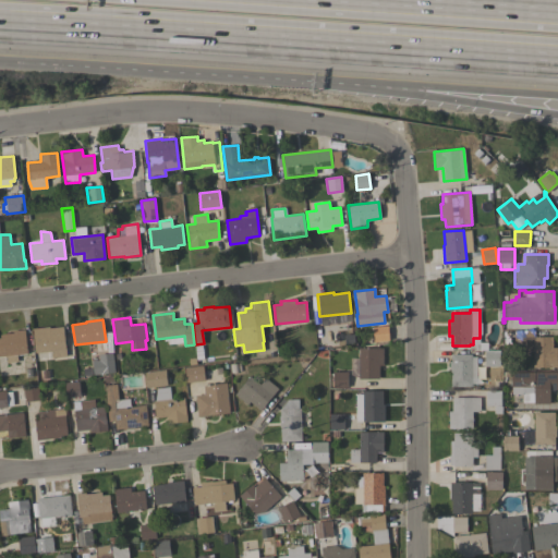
[(67,356),(52,358),(51,351),(35,353),(33,328),(49,326),(49,328),(63,326),(67,356)]
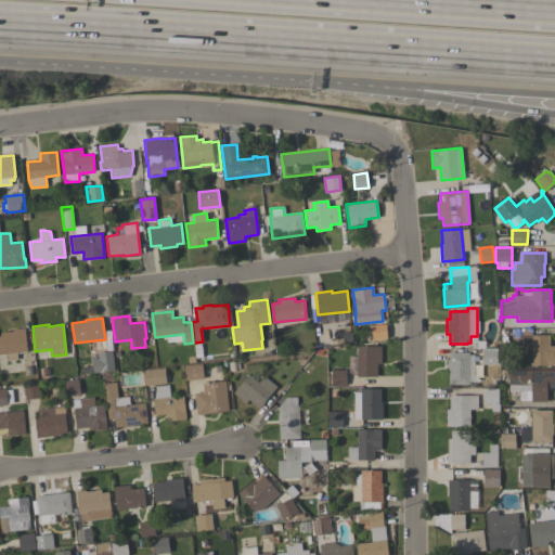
[(385,324),(387,338),(372,340),(371,325),(385,324)]
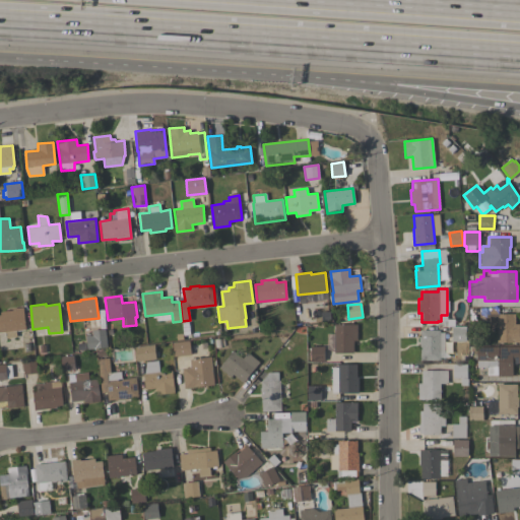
[(25,330),(14,331),(15,338),(7,339),(6,332),(0,332),(0,312),(12,310),(12,308),(23,307),(25,330)]
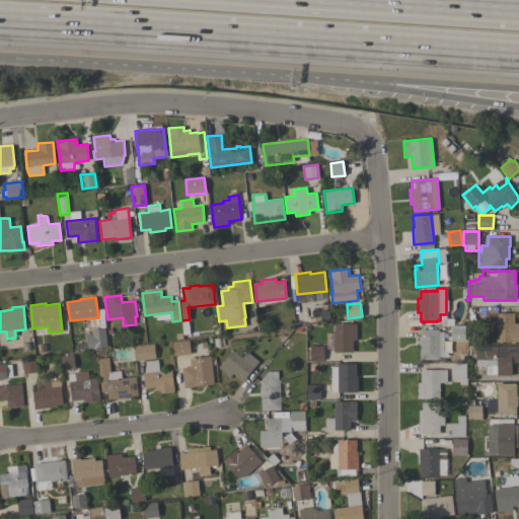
[(496,342),(496,329),(480,329),(480,314),(479,314),(479,307),(497,307),(497,312),(514,312),(514,323),(518,323),(518,342),(496,342)]
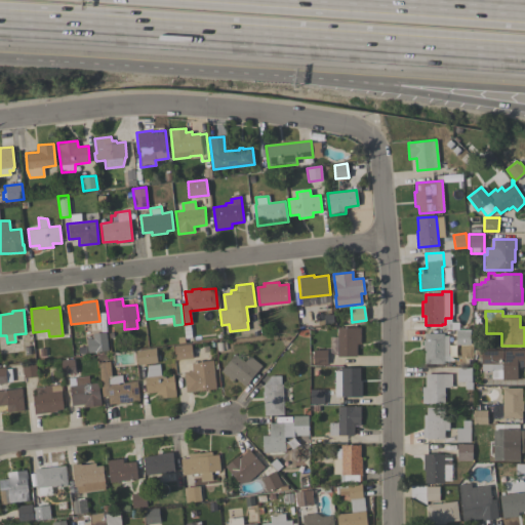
[(192,342),(186,344),(185,342),(178,344),(177,337),(185,336),(184,325),(190,325),(192,342)]
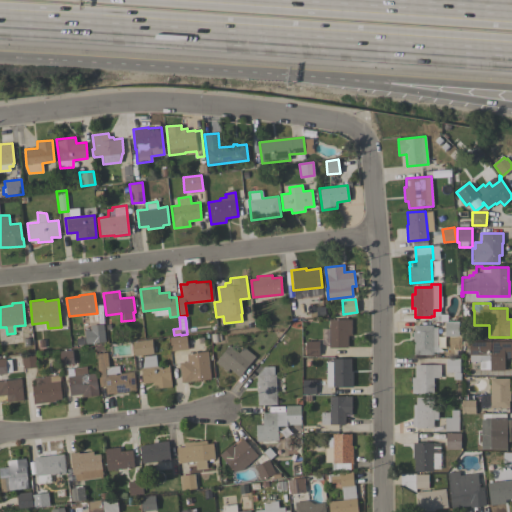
[(351,319),(351,335),(348,335),(348,347),(329,347),(329,319),(351,319)]
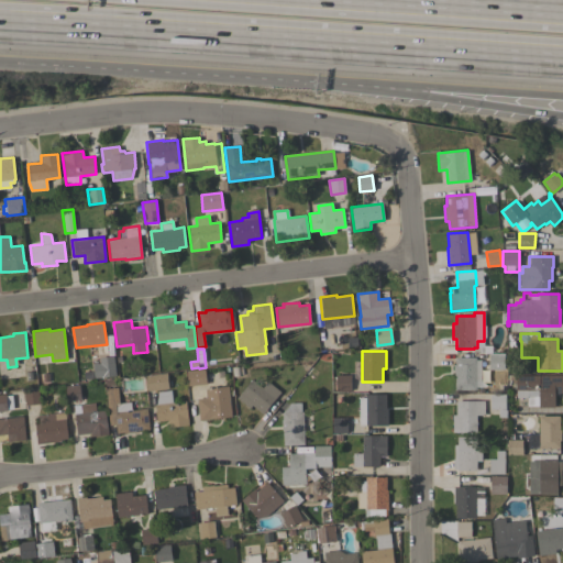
[(504,353),(504,370),(488,370),(488,353),(504,353)]
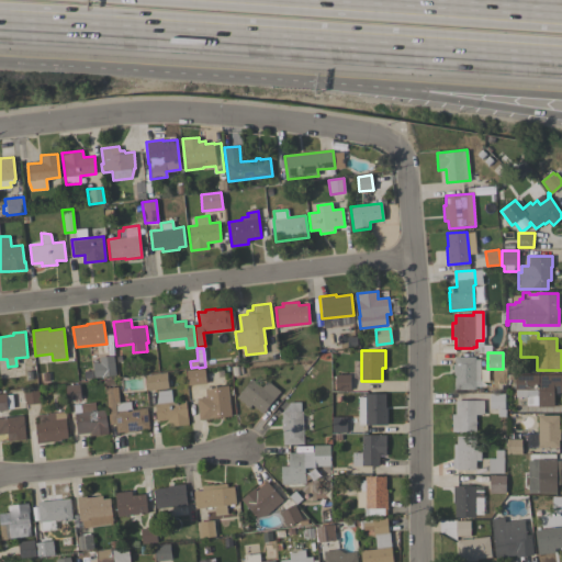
[(115,374),(94,377),(92,363),(100,362),(99,357),(113,356),(115,374)]
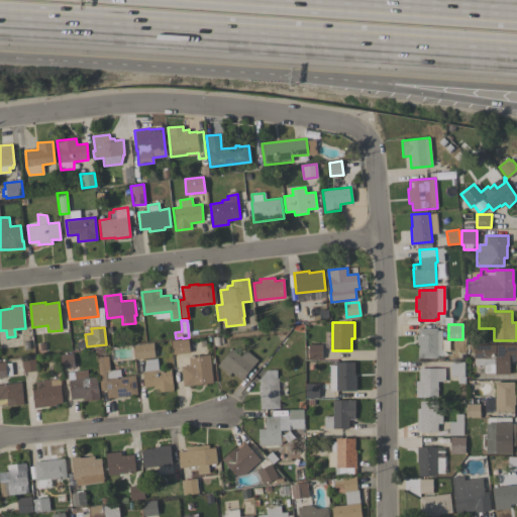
[(441,357),(416,357),(417,334),(418,334),(418,328),(437,328),(437,330),(441,330),(441,357)]
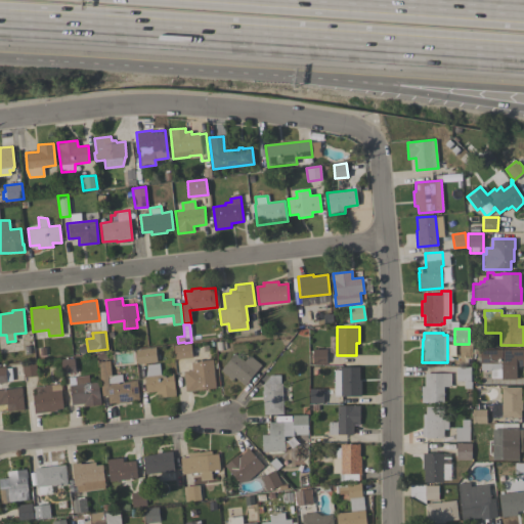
[(175,359),(173,345),(190,343),(192,357),(175,359)]
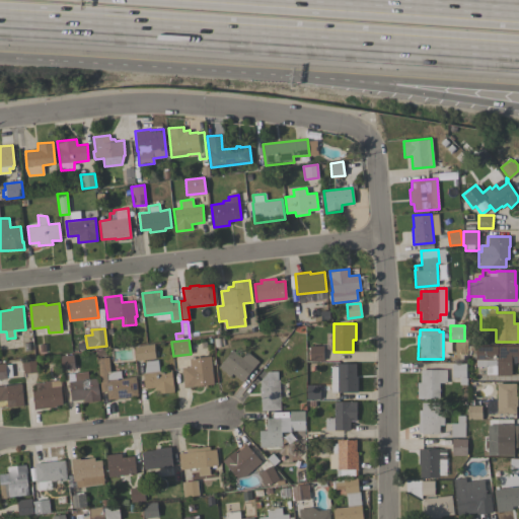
[(153,344),(155,358),(136,361),(134,346),(153,344)]
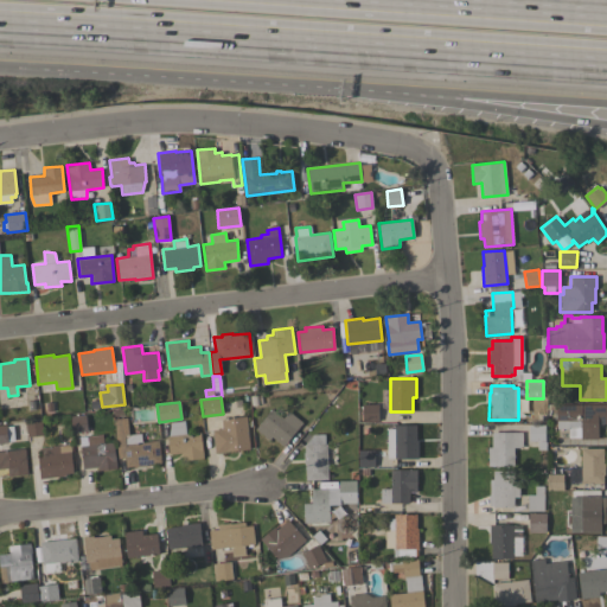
[(362,421),(362,422),(357,422),(357,414),(362,414),(362,404),(378,404),(378,421),(362,421)]
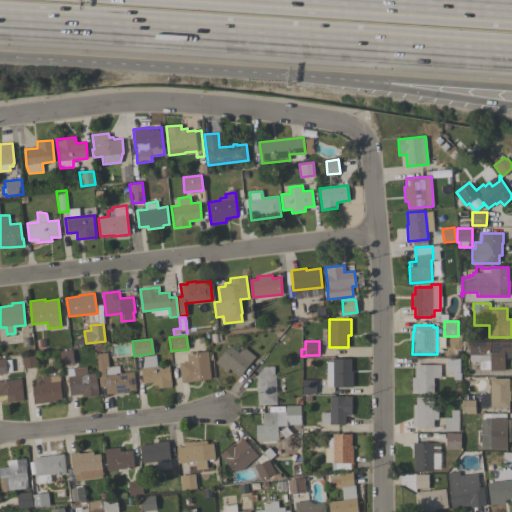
[(511,341),(511,357),(504,357),(504,370),(490,370),(490,369),(479,369),(479,362),(469,362),(469,341),(511,341)]
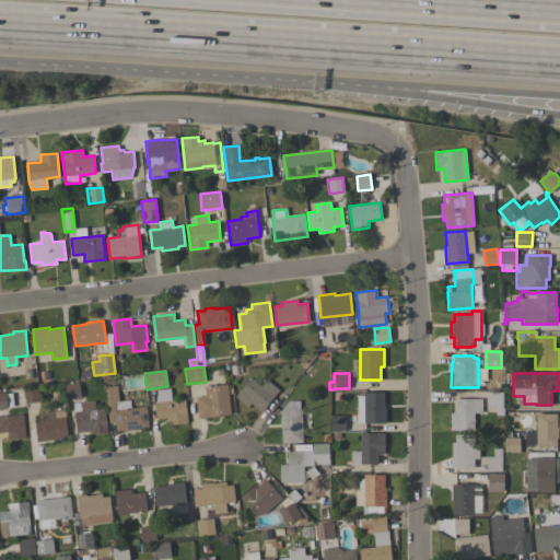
[(261,411),(251,404),(248,406),(235,396),(251,377),(260,385),(265,378),(279,389),(261,411)]
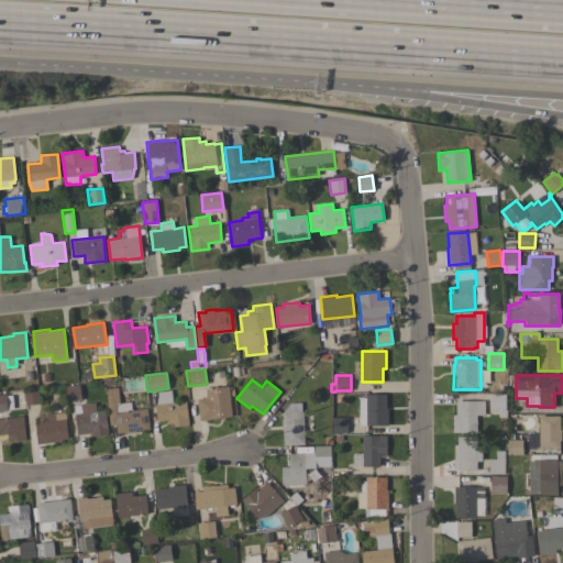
[(79,385),(81,400),(67,401),(65,386),(79,385)]
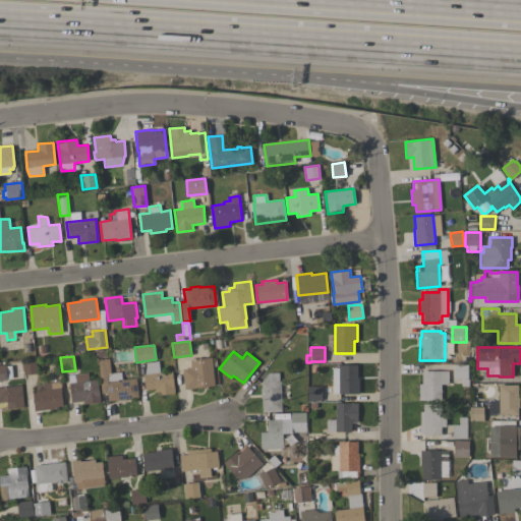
[(215,385),(184,389),(182,369),(191,367),(190,360),(211,357),(215,385)]
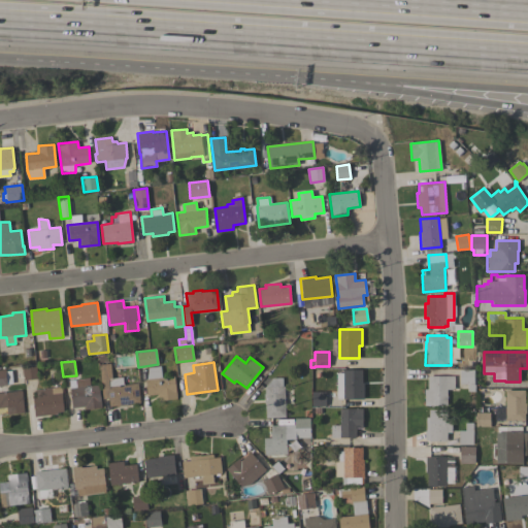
[(99,364),(110,363),(112,377),(123,376),(124,385),(137,383),(140,402),(127,404),(127,405),(117,406),(117,405),(109,406),(108,398),(103,398),(99,364)]
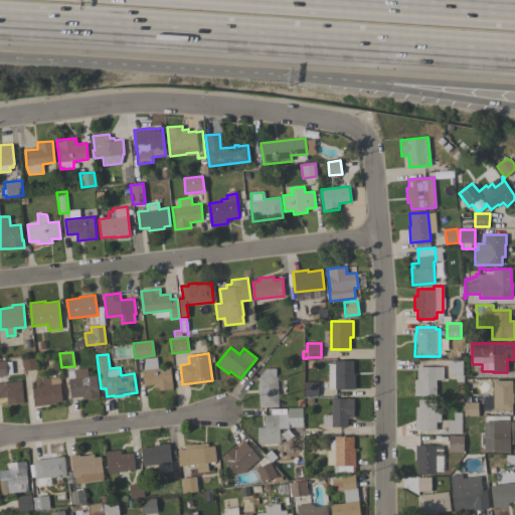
[(36,369),(23,371),(21,357),(35,355),(36,369)]
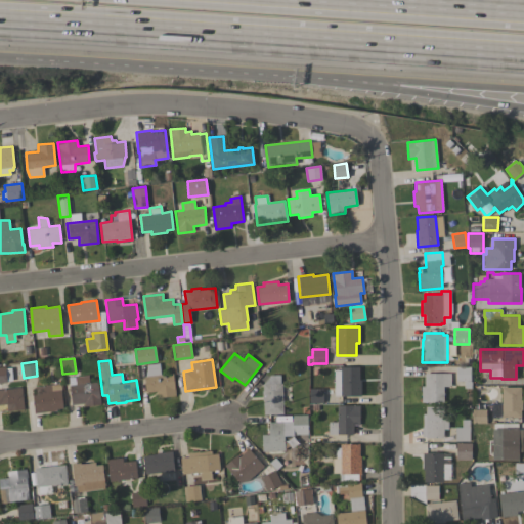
[(175,396),(157,398),(156,391),(146,392),(146,391),(139,392),(138,379),(144,378),(144,377),(145,377),(146,364),(159,363),(161,375),(173,373),(175,396)]
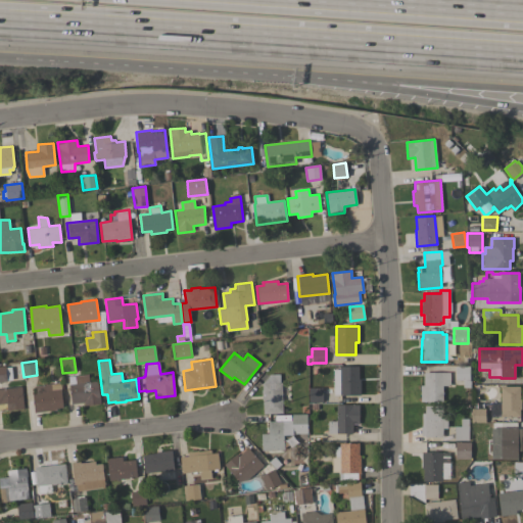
[(0,366),(5,366),(5,367),(11,367),(12,379),(7,380),(7,381),(3,382),(0,383),(0,366)]
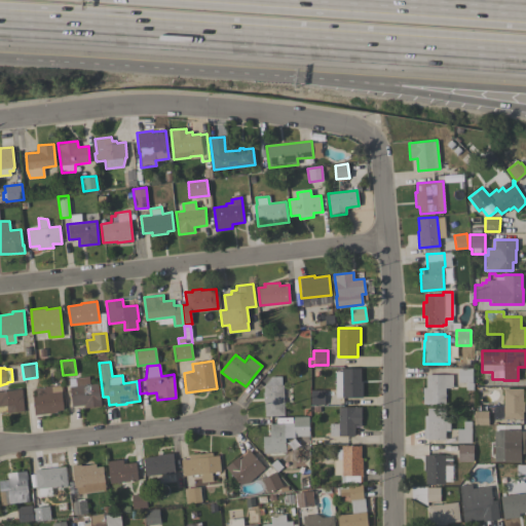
[(362,398),(341,398),(341,397),(335,397),(335,372),(341,372),(341,368),(361,368),(361,381),(362,381),(362,398)]
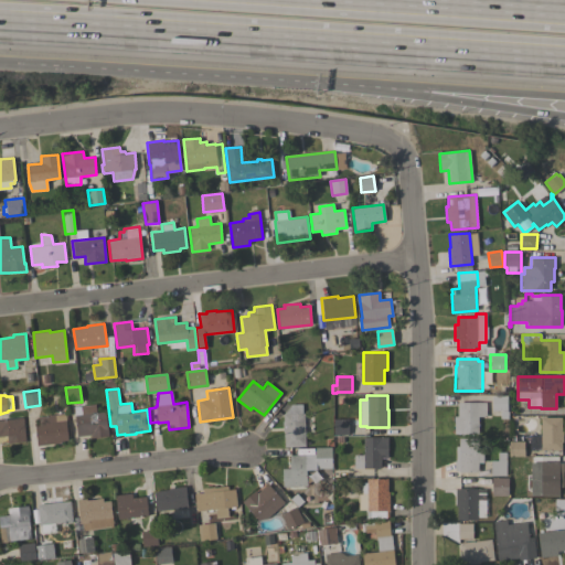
[(507,395),(507,411),(492,411),(492,408),(491,408),(491,397),(492,397),(492,395),(507,395)]
